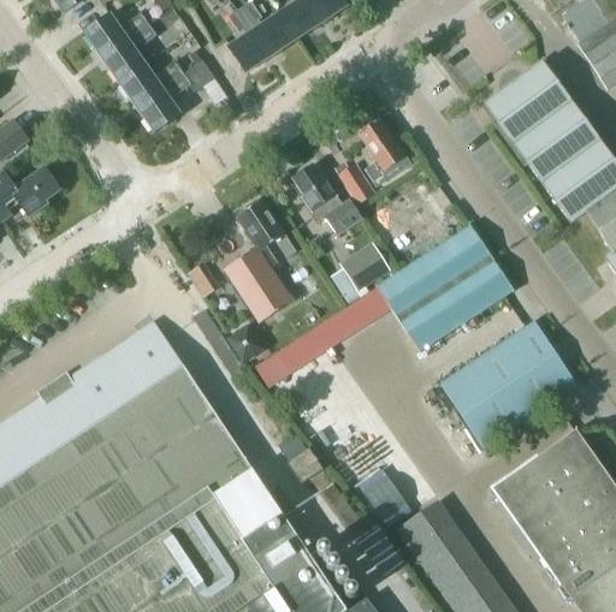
[(55,0),(64,11),(78,0),(55,0)]
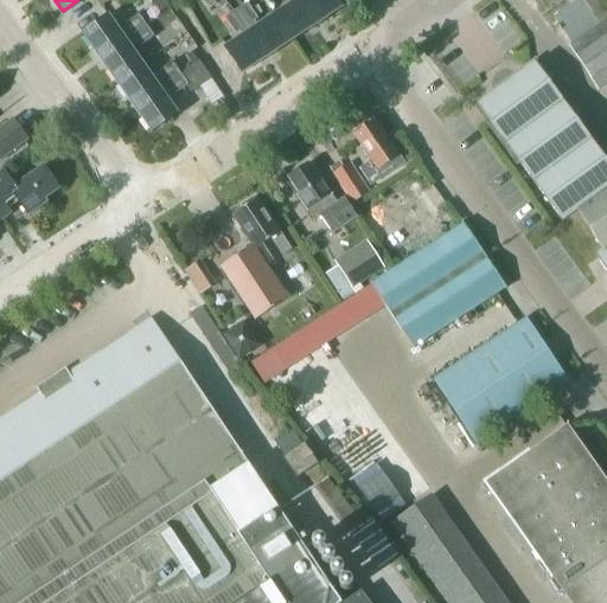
[(148,0),(158,12),(171,4),(168,0),(148,0)]
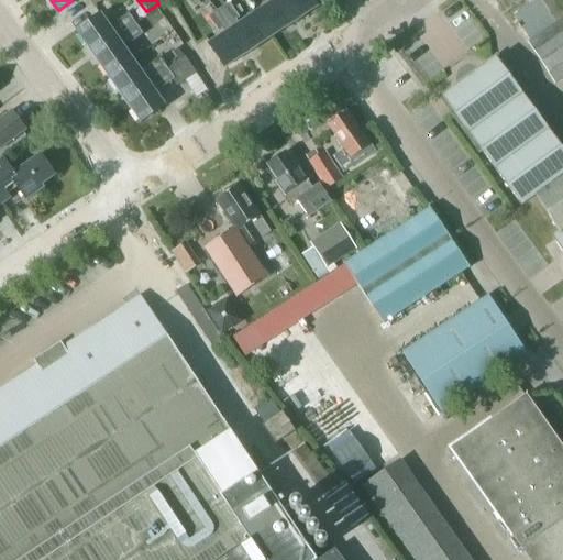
[(272,33),(295,19),(282,0),(272,0),(268,1),(255,10),(272,33)]
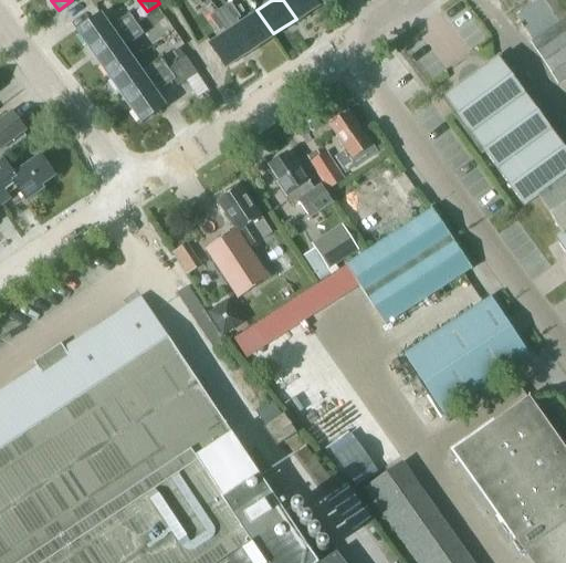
[(283,0),(296,19),(320,3),(316,0),(283,0)]
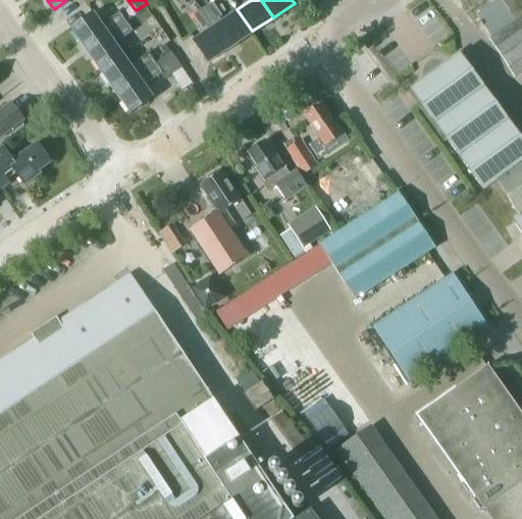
[(229,46),(252,31),(237,9),(221,19),(219,15),(221,14),(212,1),(203,7),(229,46)]
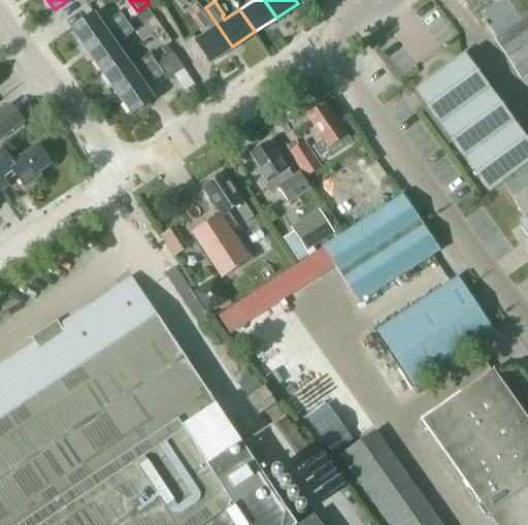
[(211,28),(208,30),(196,38),(211,60),(232,46),(205,7),(197,12),(205,26),(209,24),(211,28)]
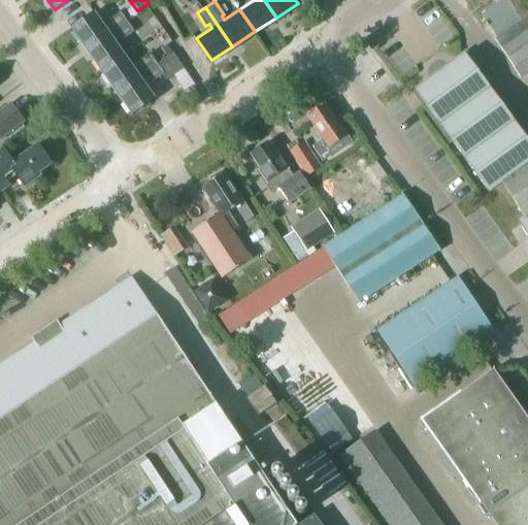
[(72,26),(88,48),(126,20),(121,11),(103,24),(94,10),(72,26)]
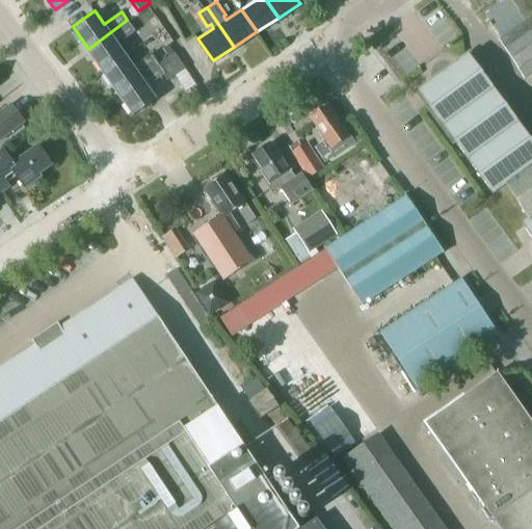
[(527,75),(531,71),(531,16),(501,36),(527,75)]
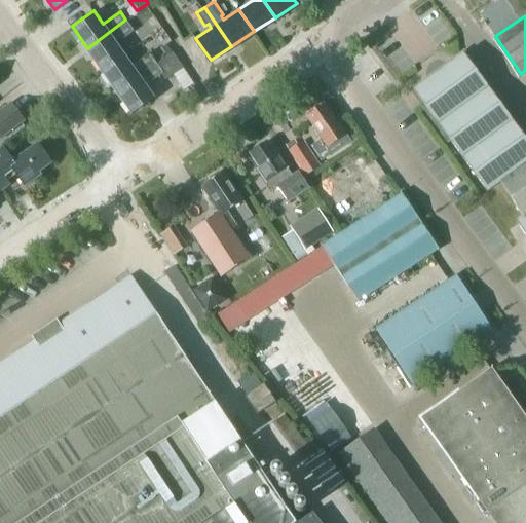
[(87,48),(102,68),(124,53),(115,41),(133,29),(125,20),(87,48)]
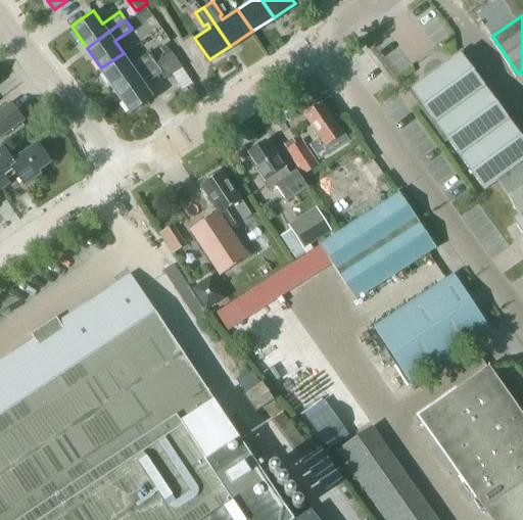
[(182,64),(172,49),(154,61),(116,89),(131,110),(152,95),(143,82),(159,71),(164,78),(182,64)]
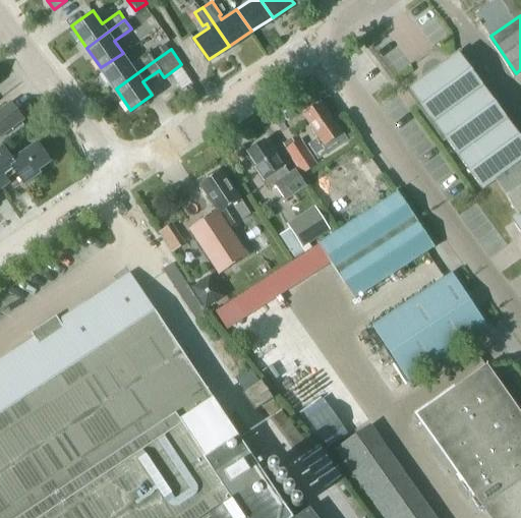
[(520,135),(459,51),(455,54),(410,87),(460,157),(482,186),(496,177),(518,211),(511,215),(513,219),(520,230),(520,231),(520,135)]
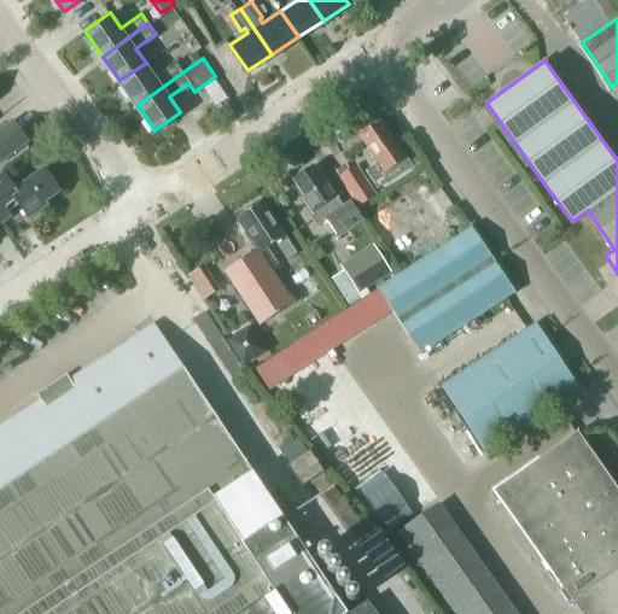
[(156,76),(146,63),(120,80),(138,105),(182,72),(175,63),(156,76)]
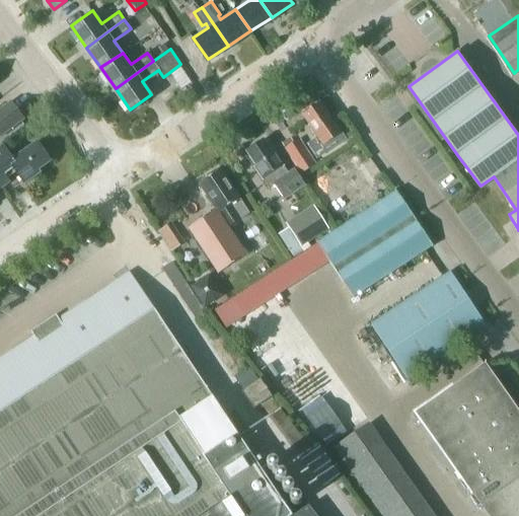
[(0,134),(23,117),(10,99),(0,106),(0,134)]
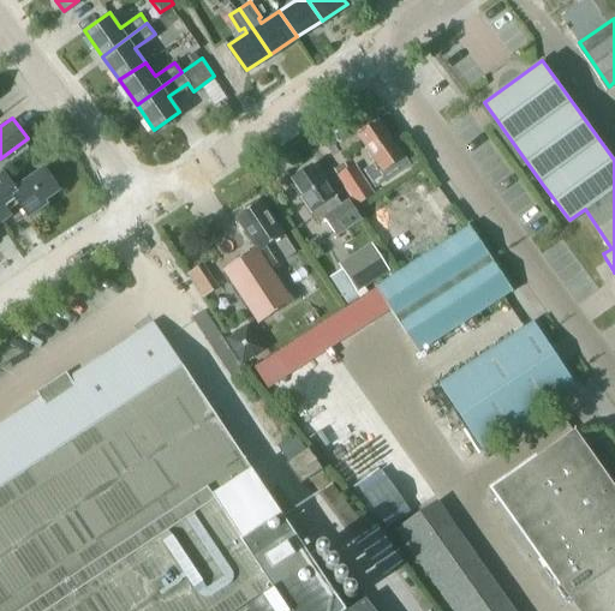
[(369,148),(376,160),(365,168),(376,184),(410,161),(390,133),(388,135),(377,119),(359,131),(370,147),(369,148)]
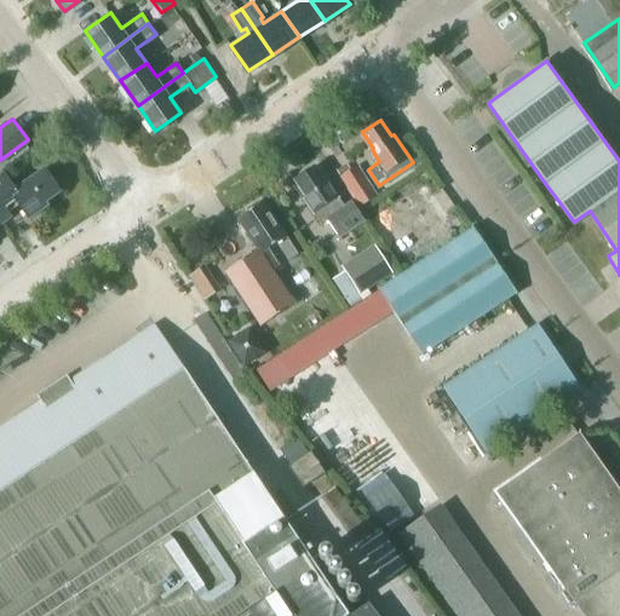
[(339,174),(359,205),(378,193),(357,162),(339,174)]
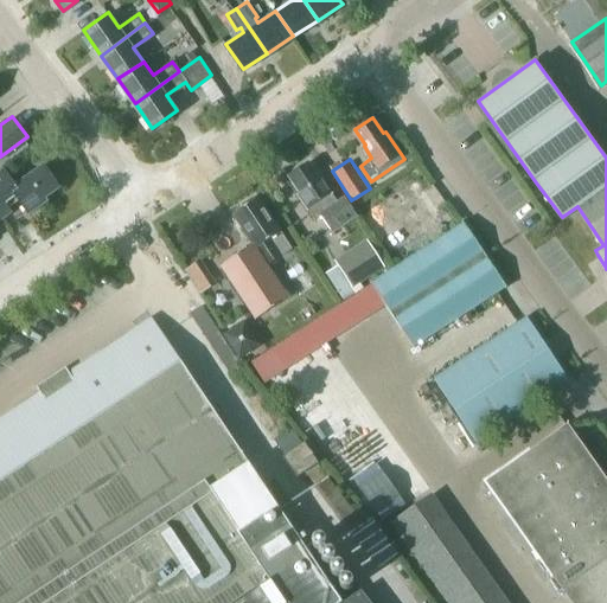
[(307,206),(317,200),(323,210),(320,211),(332,230),(357,213),(351,205),(344,196),(337,200),(331,191),(332,191),(321,177),(320,178),(308,160),(288,173),(300,191),(298,192),(307,206)]
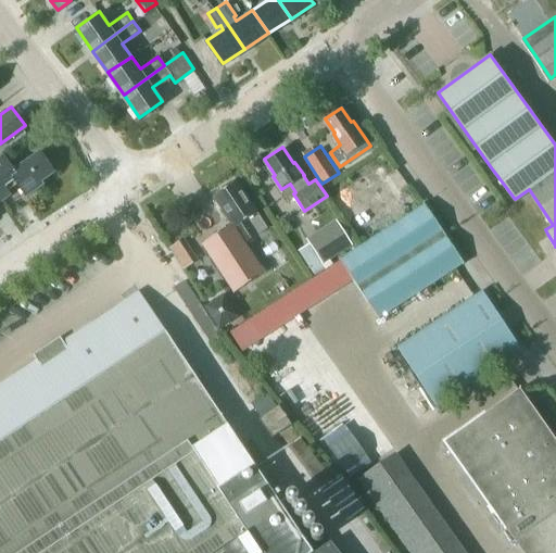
[(7,187),(16,180),(26,195),(43,181),(41,179),(54,170),(40,149),(14,168),(2,152),(0,153),(0,199),(0,200),(11,192),(7,187)]
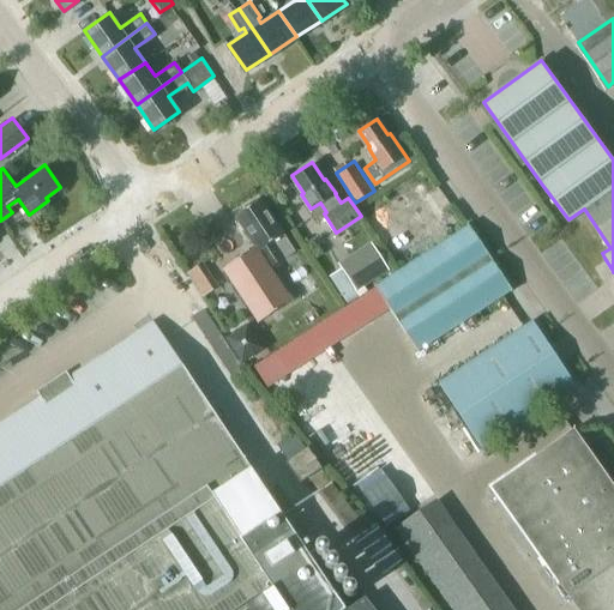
[(270,266),(295,249),(284,233),(262,198),(257,200),(256,198),(246,205),(247,206),(235,215),(256,245),(223,266),(258,320),(292,299),(270,266)]
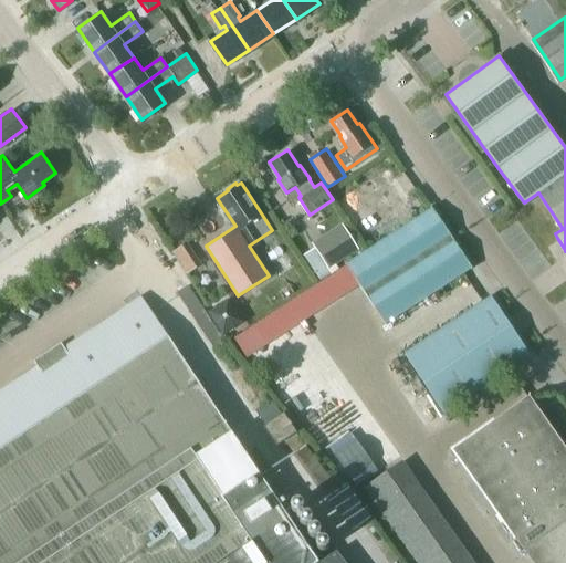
[(348,260),(346,261),(386,321),(470,266),(470,267),(471,266),(431,206),(431,207),(366,249),(348,260)]
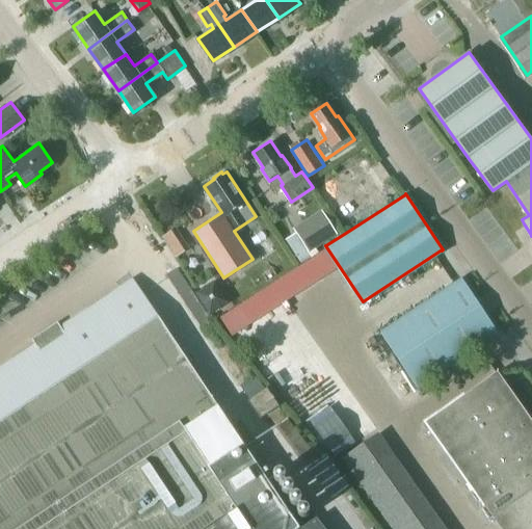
[(337,233),(322,208),(293,226),(309,250),(337,233)]
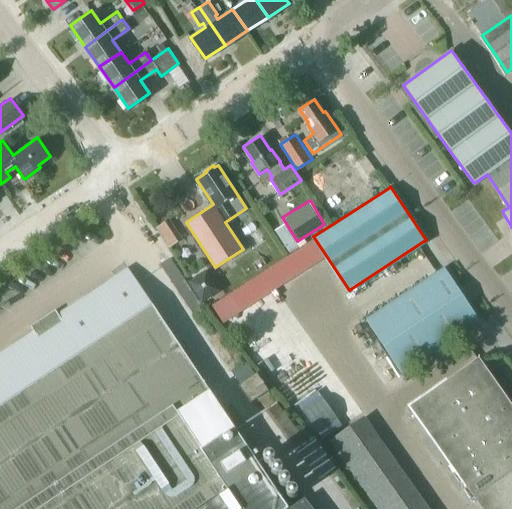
[(172,215),(157,224),(170,244),(185,234),(172,215)]
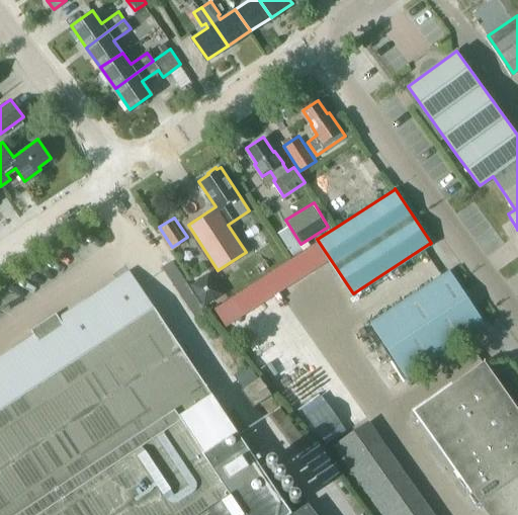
[(170,260),(163,265),(196,316),(203,311),(170,260)]
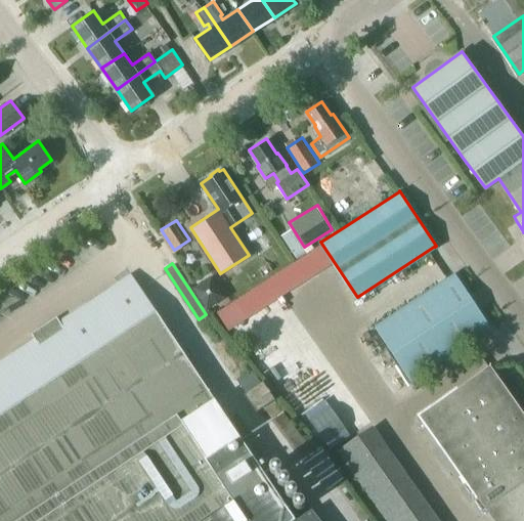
[(454,272),(375,324),(411,379),(490,328),(454,272)]
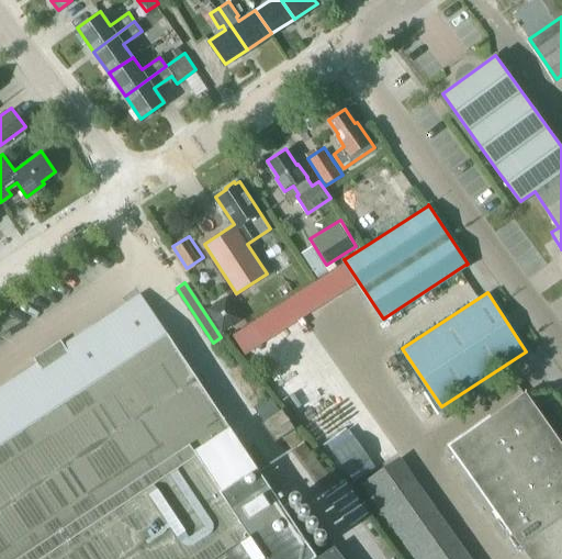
[(344,558),(334,545),(316,557),(278,498),(288,491),(272,468),(262,474),(231,427),(232,427),(150,306),(143,294),(66,346),(60,337),(62,346),(41,359),(34,356),(40,364),(0,389),(0,558),(344,558)]
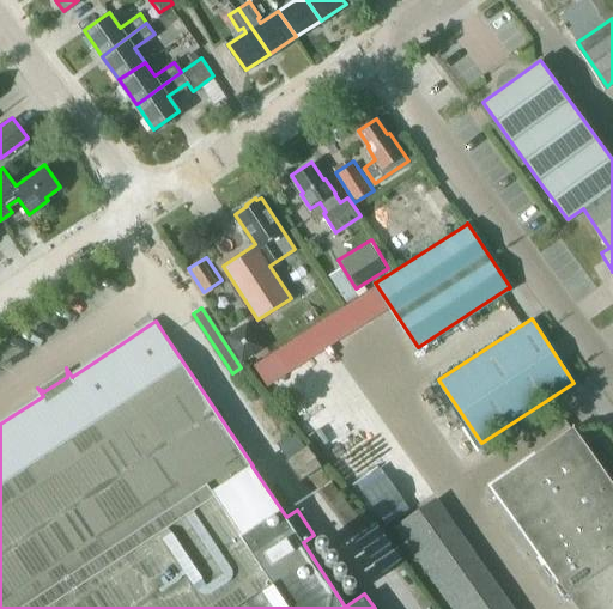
[(261,346),(246,323),(228,335),(242,358),(261,346)]
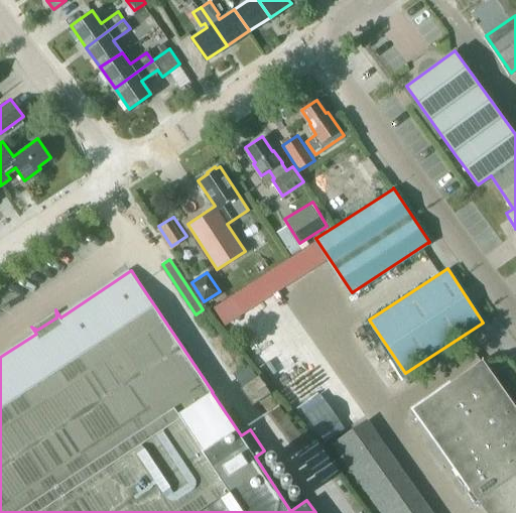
[(277,372),(286,385),(307,371),(299,358),(277,372)]
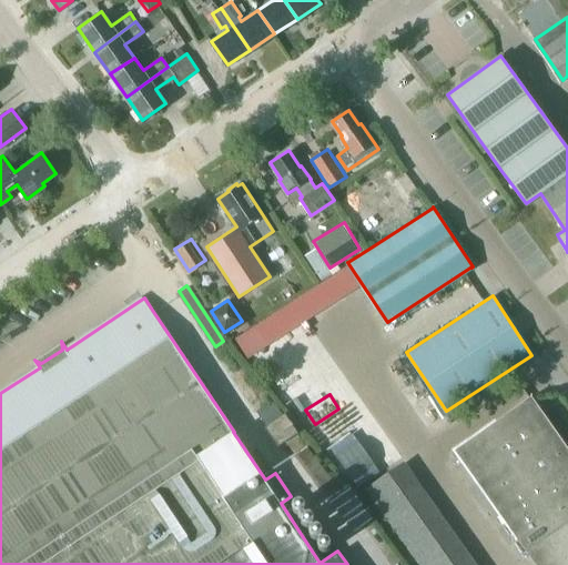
[(567,564),(567,446),(531,394),(467,440),(454,449),(536,564),(567,564)]
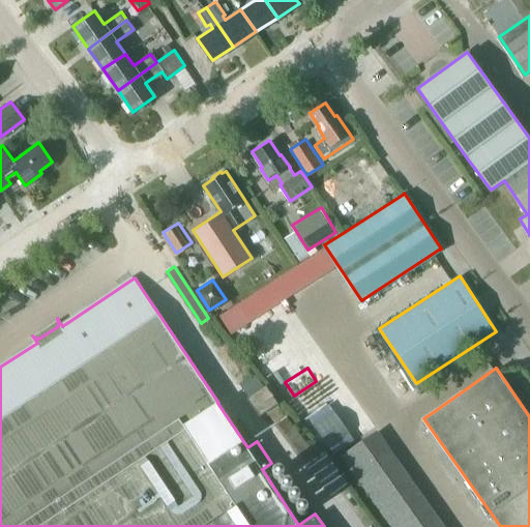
[(255,372),(239,382),(248,397),(247,397),(259,415),(277,403),(266,384),(264,386),(255,372)]
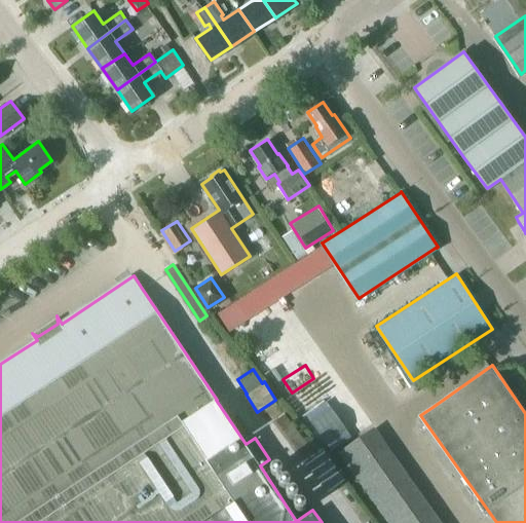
[(441,522),(373,427),(340,451),(390,522),(441,522)]
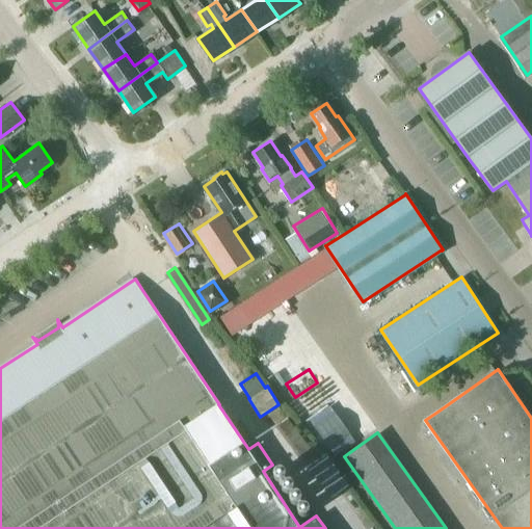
[(331,496),(348,483),(327,456),(310,470),(321,484),(322,484),(331,496)]
